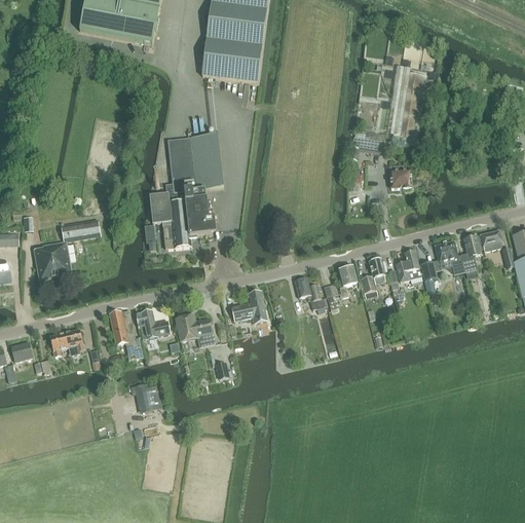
[(86,0),(81,30),(153,43),(160,0),(86,0)]
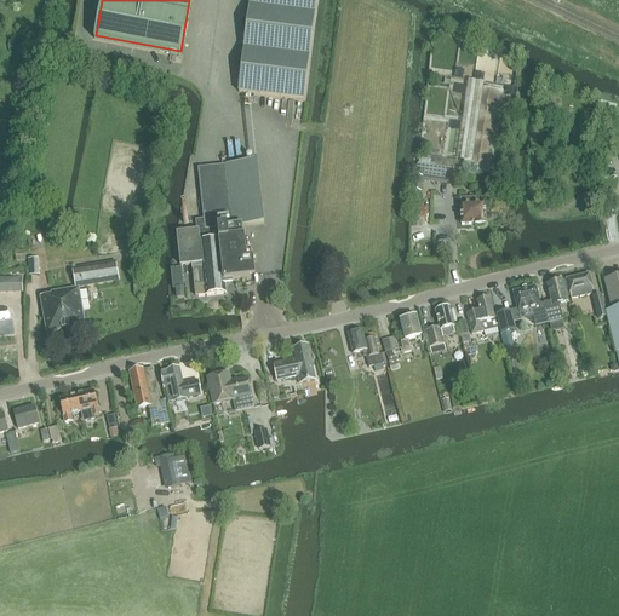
[(303,97),(315,0),(248,0),(238,88),(303,97)]
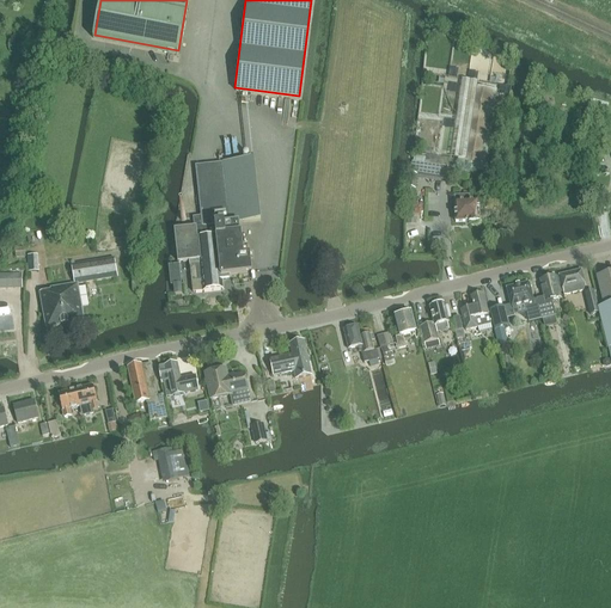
[(462,75),(450,154),(457,154),(465,155),(476,84),(477,78),(462,75)]
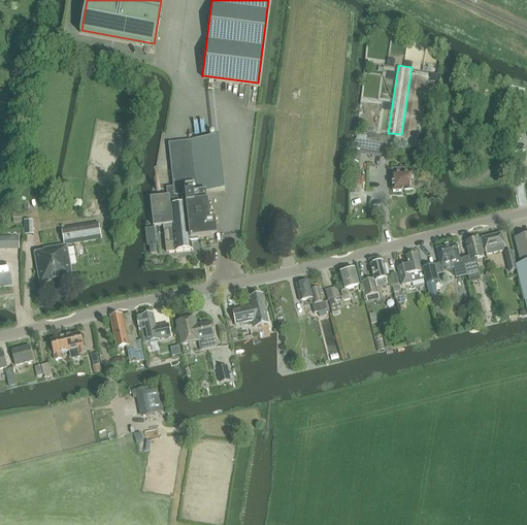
[(421,73),(410,72),(401,134),(394,133),(393,140),(416,143),(417,137),(419,137),(420,127),(421,120),(428,74),(421,73)]
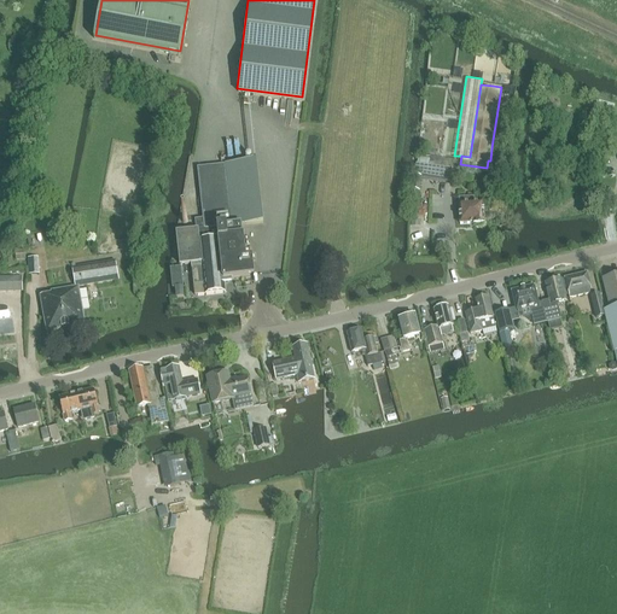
[(493,140),(492,148),(501,150),(502,141),(493,140)]
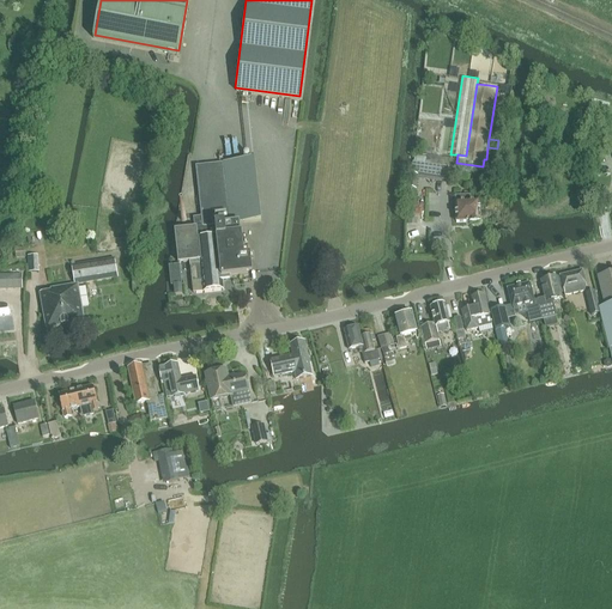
[(423,160),(450,164),(452,157),(424,152),(423,160)]
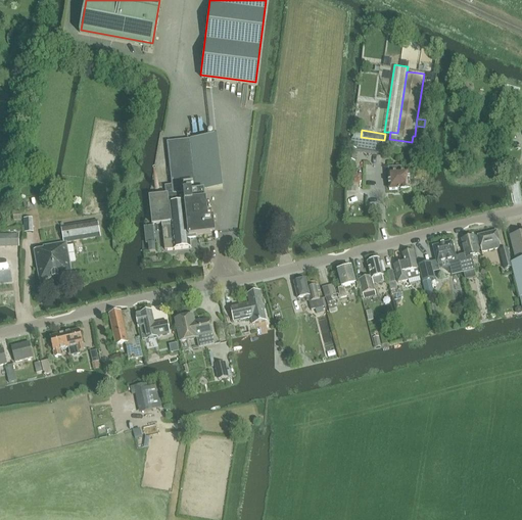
[(216,133),(165,139),(171,182),(164,182),(164,192),(148,194),(151,222),(161,221),(164,246),(190,243),(189,234),(215,231),(212,215),(207,216),(205,197),(204,197),(203,187),(222,185),(216,133)]
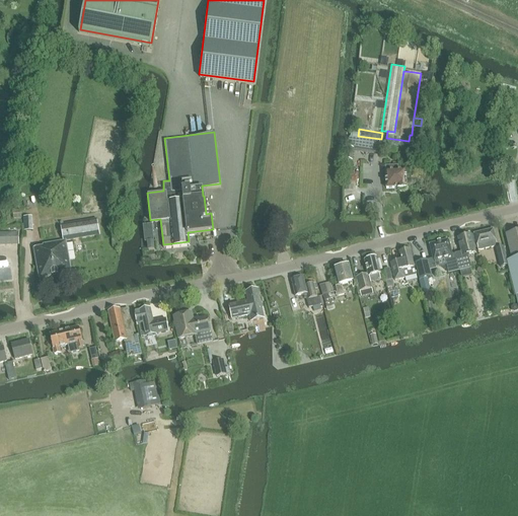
[(348,134),(346,146),(353,147),(353,149),(381,153),(383,140),(381,139),(358,136),(348,134)]
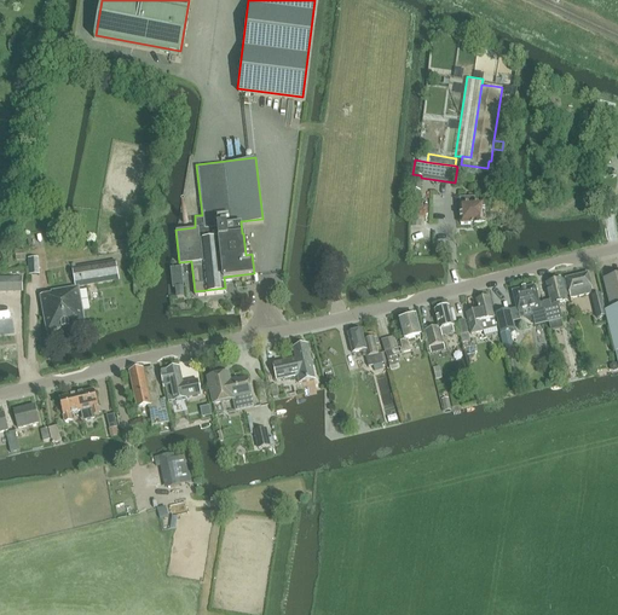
[(413,174),(411,187),(420,189),(421,178),(421,175),(413,174)]
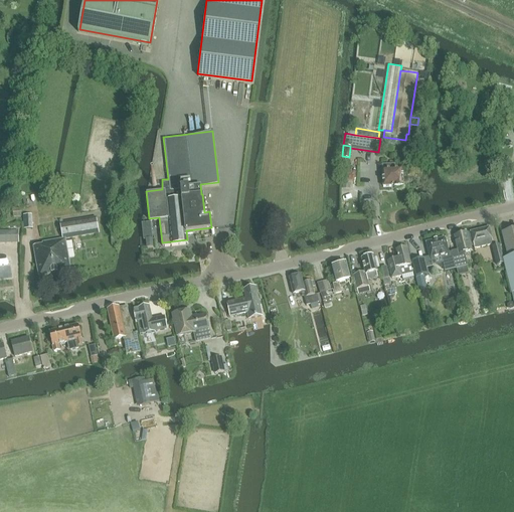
[(394,162),(381,163),(382,184),(393,184),(393,185),(395,185),(396,187),(400,187),(402,185),(402,167),(394,167),(394,162)]
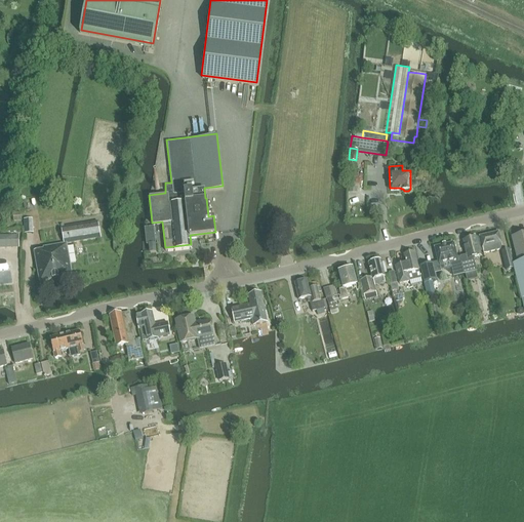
[(32,216),(23,217),(24,231),(33,230),(32,216)]
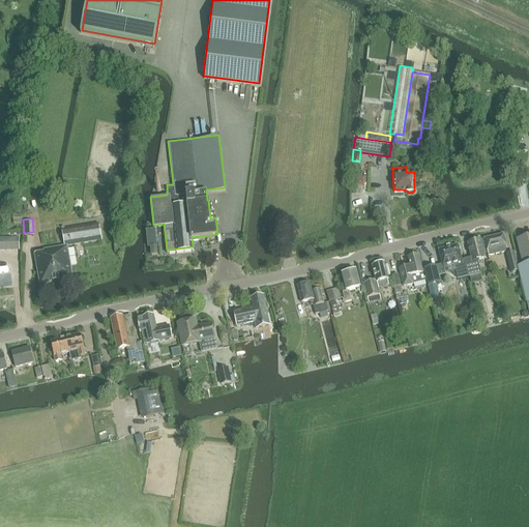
[(43,249),(33,251),(38,283),(72,276),(66,243),(100,237),(97,221),(64,226),(63,224),(60,224),(64,243),(42,247),(43,249)]
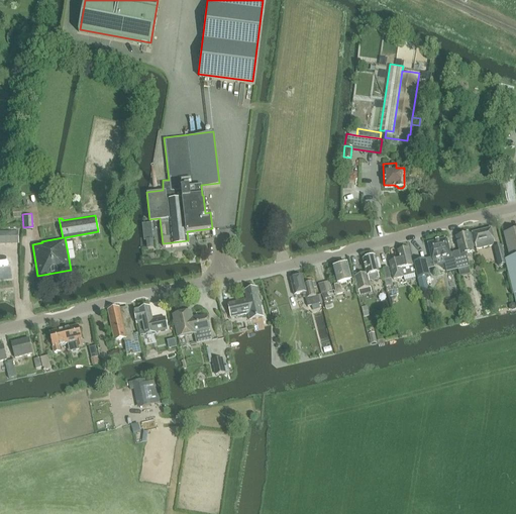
[(494,241),(491,225),(472,229),(476,245),(494,241)]
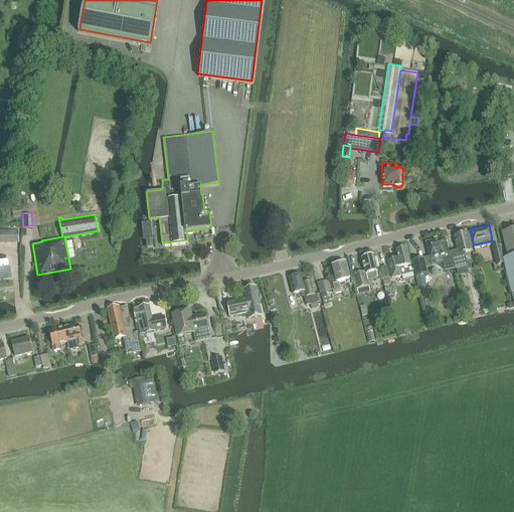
[(513,226),(501,230),(507,257),(502,258),(503,261),(511,293),(513,291),(513,226)]
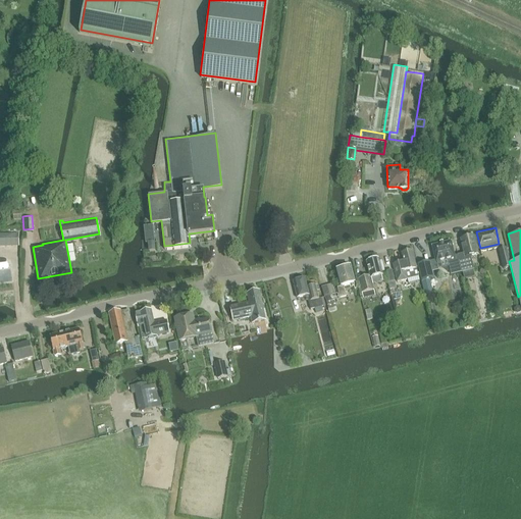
[(0,244),(3,244),(18,244),(18,231),(0,230),(0,244)]
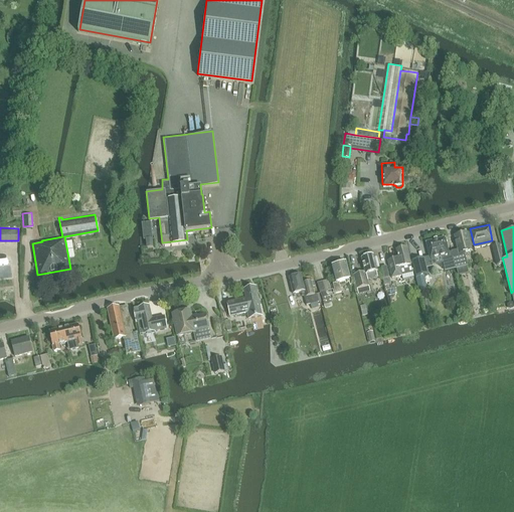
[(457,247),(451,249),(455,267),(456,267),(467,264),(464,249),(471,247),(471,245),(467,230),(454,233),(457,247)]
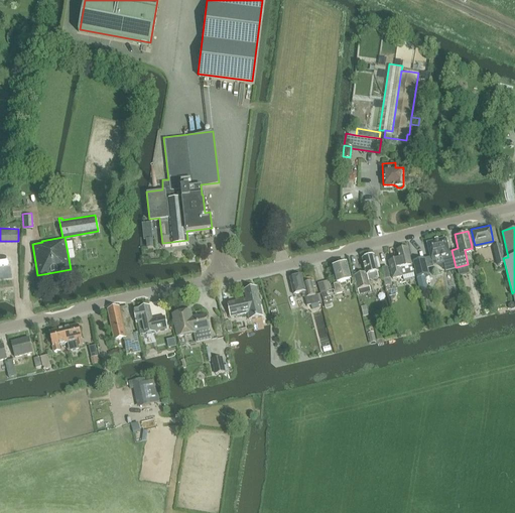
[(444,236),(426,241),(428,249),(430,257),(440,255),(441,261),(444,270),(456,267),(452,250),(448,250),(444,236)]
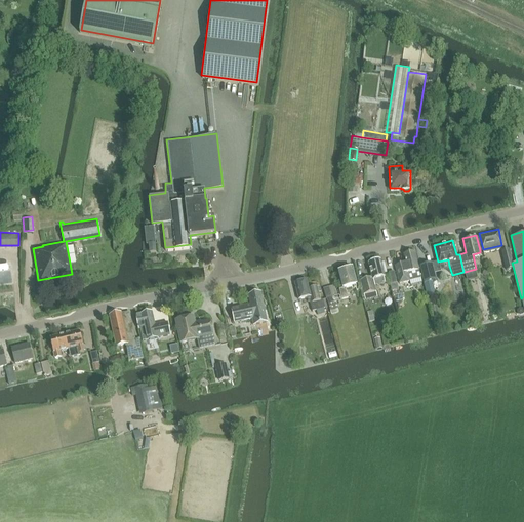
[(509,247),(500,249),(506,268),(513,266),(512,263),(509,247)]
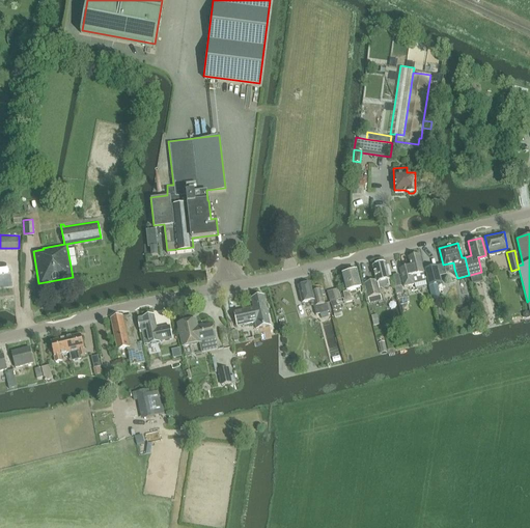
[(410,265),(399,267),(403,283),(414,281),(414,280),(425,277),(419,252),(408,255),(410,265)]
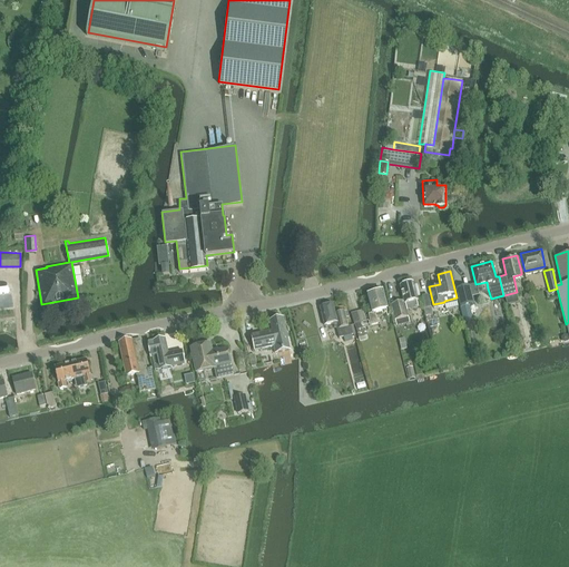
[(403,299),(390,301),(395,321),(408,319),(406,313),(405,308),(403,302),(415,299),(417,299),(412,281),(400,283),(403,299)]
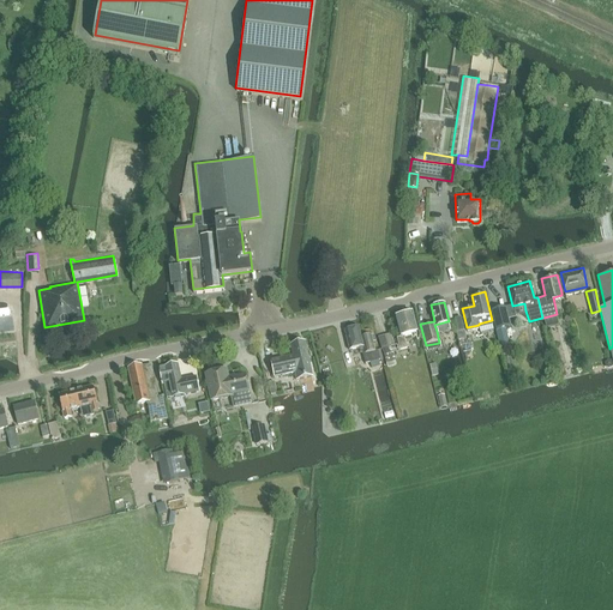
[(504,305),(491,308),(496,328),(505,326),(509,325),(504,305)]
